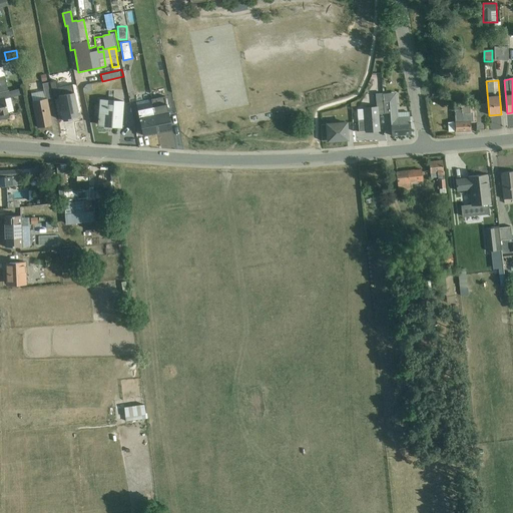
[(44,91),(31,94),(37,127),(52,125),(46,99),(52,97),(49,83),(43,84),(44,91)]
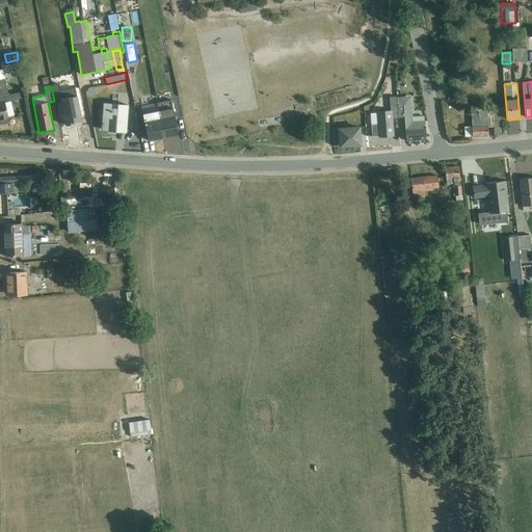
[(24,98),(23,91),(8,95),(8,94),(0,95),(0,123),(0,124),(9,122),(5,103),(24,98)]
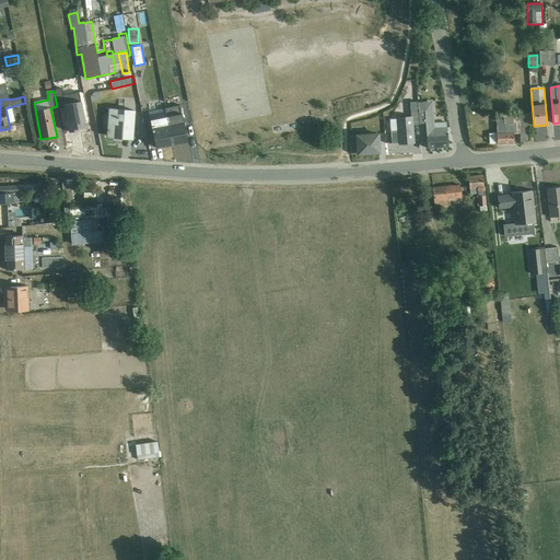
[(86,129),(82,97),(62,101),(68,131),(86,129)]
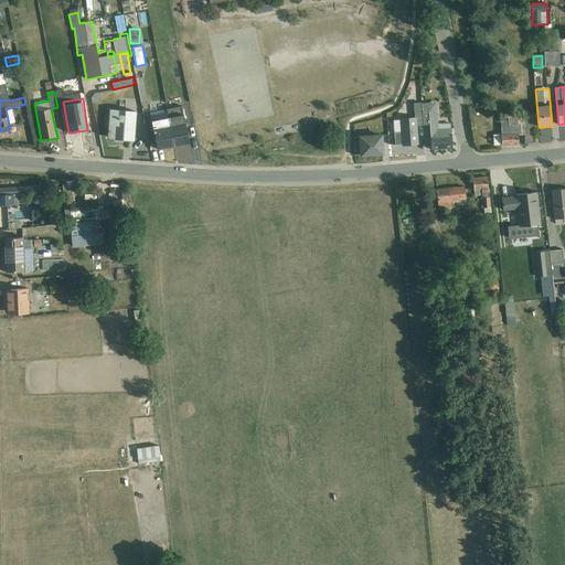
[(400,120),(394,120),(396,145),(402,145),(403,146),(418,145),(416,126),(423,126),(423,125),(422,104),(422,103),(413,104),(414,117),(400,119),(400,120)]
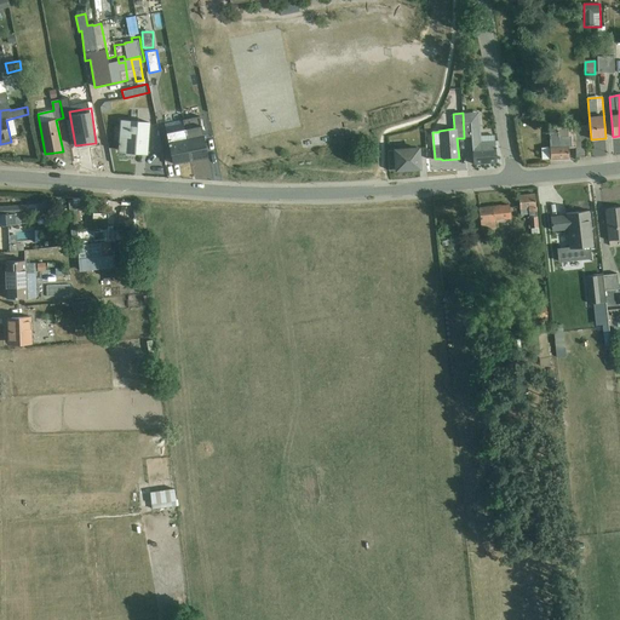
[(480,137),(478,113),(464,114),(463,114),(464,137),(465,137),(471,137),(474,165),(497,164),(495,149),(497,149),(497,148),(495,148),(495,142),(494,142),(494,136),(480,137)]
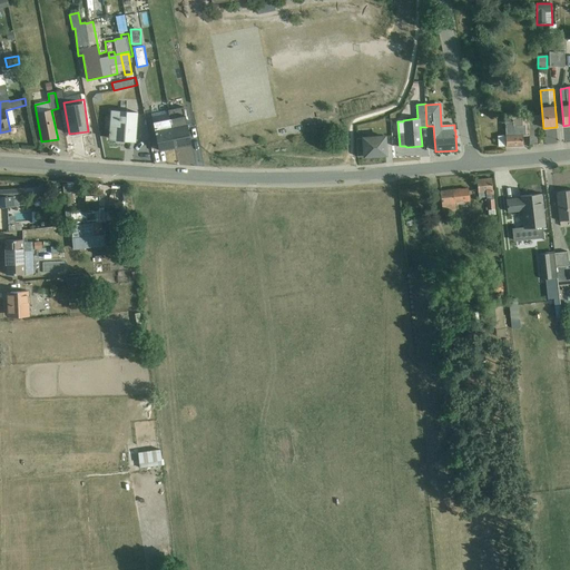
[(192,145),(184,108),(169,110),(170,119),(176,147),(192,145)]
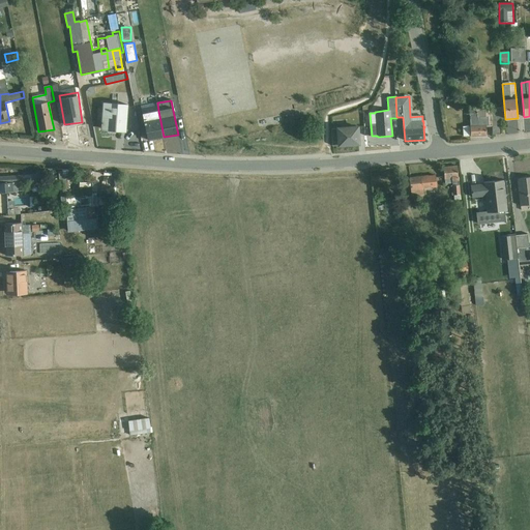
[(104,102),(101,129),(110,129),(111,129),(111,128),(115,128),(115,131),(117,131),(125,131),(127,105),(104,102)]
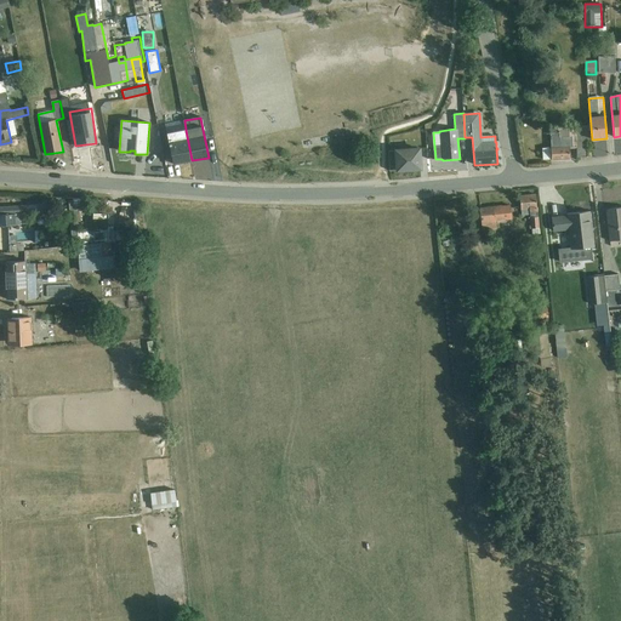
[(586,140),(592,140),(591,126),(550,130),(551,148),(542,148),(543,160),(551,160),(570,160),(569,147),(576,147),(576,158),(586,158),(586,140)]
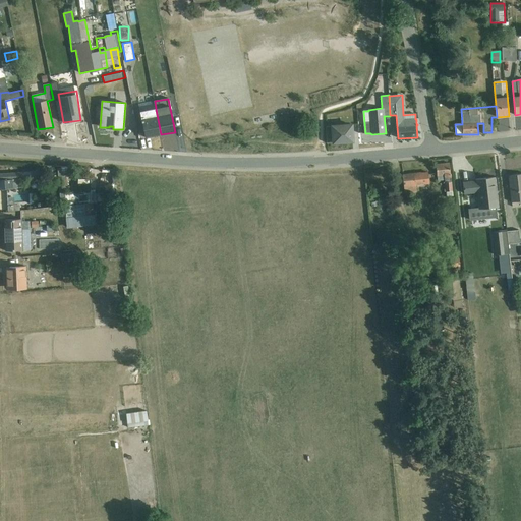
[(145,137),(161,134),(156,109),(140,112),(145,137)]
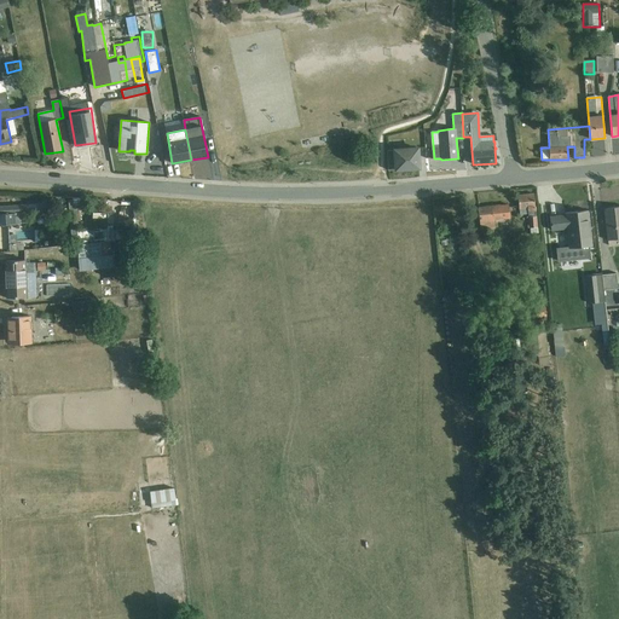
[(350,131),(333,134),(334,142),(351,138),(350,131)]
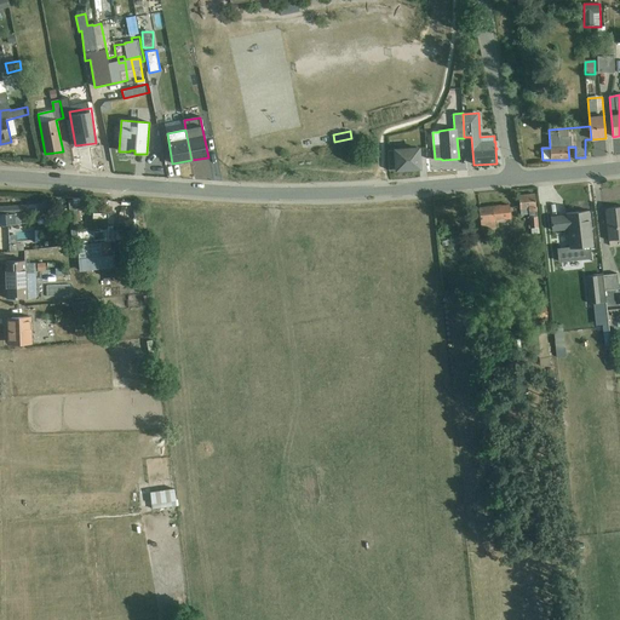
[(418,147),(388,151),(389,171),(419,168),(418,147)]
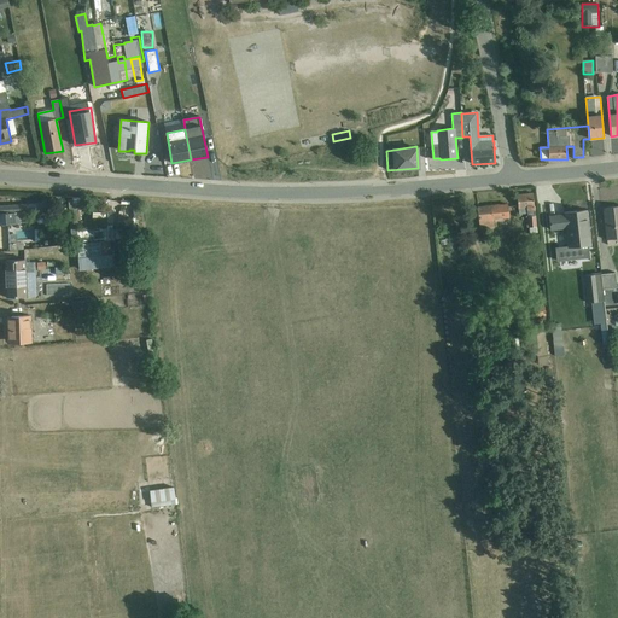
[(532,193),(517,196),(518,209),(519,209),(520,215),(528,214),(528,226),(526,226),(526,228),(529,228),(530,233),(537,233),(532,193)]
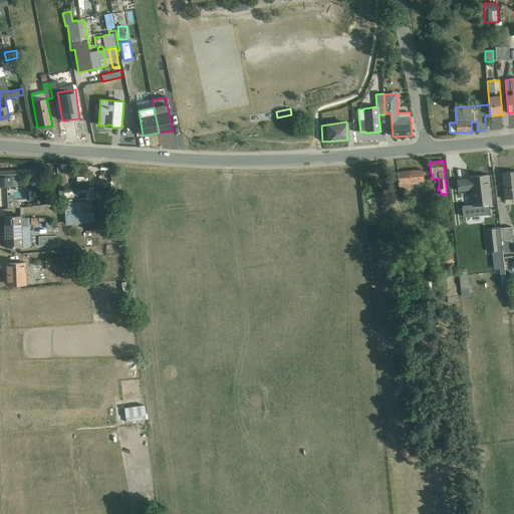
[(40,169),(29,170),(30,176),(30,181),(40,180),(40,169)]
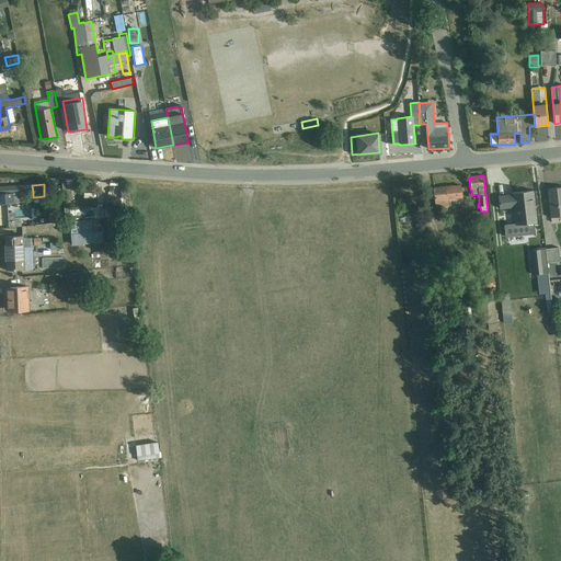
[(33,192),(32,185),(26,185),(0,186),(0,203),(19,203),(22,199),(22,195),(26,194),(26,193),(33,192)]
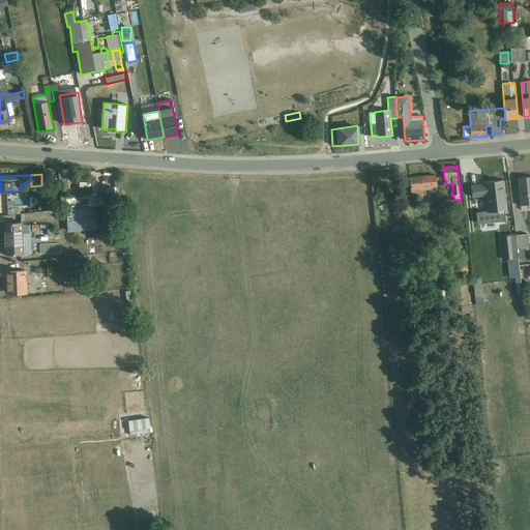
[(435,175),(409,179),(411,197),(423,196),(423,194),(435,192),(435,187),(437,187),(435,175)]
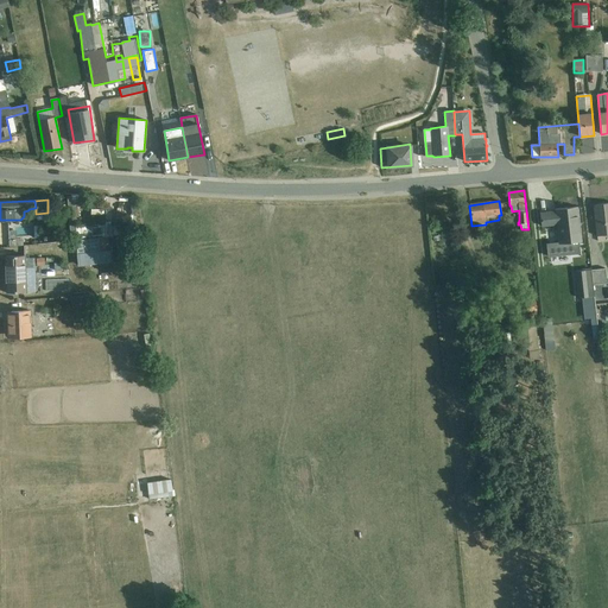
[(607,203),(593,206),(596,236),(607,234),(607,203)]
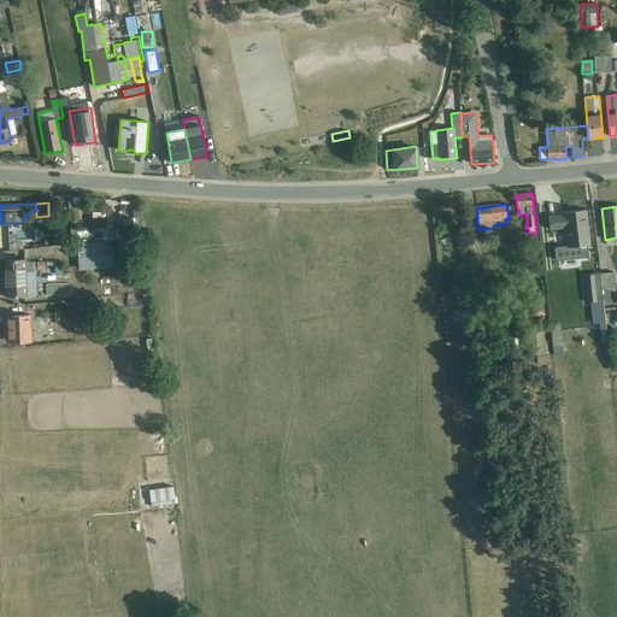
[(586,210),(563,212),(566,246),(553,247),(554,262),(588,258),(587,246),(589,246),(586,210)]
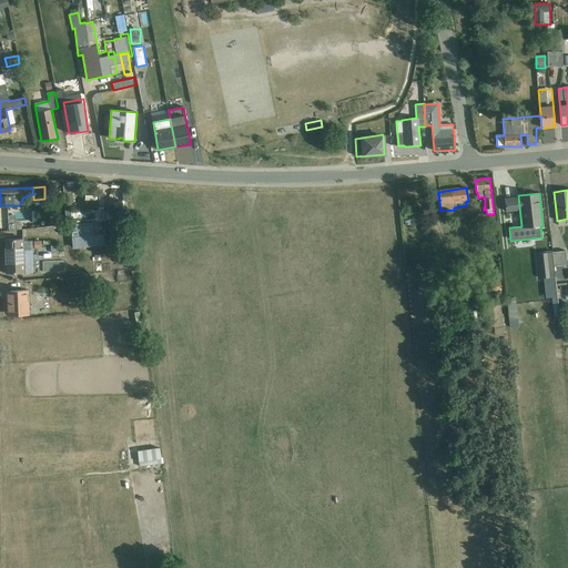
[(98,222),(95,208),(70,211),(71,225),(81,224),(93,222),(98,222)]
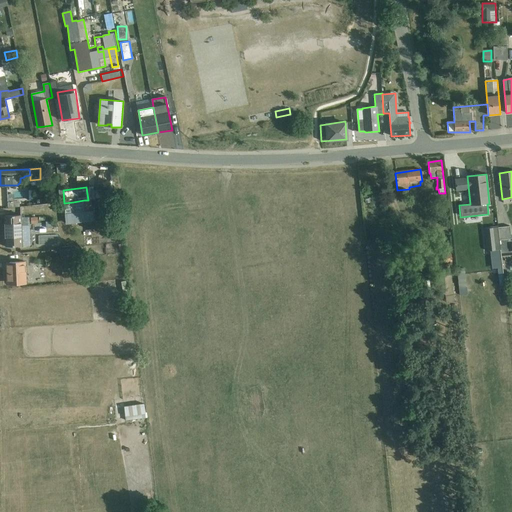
[(88,200),(91,200),(96,199),(107,197),(106,187),(95,189),(86,187),(88,200)]
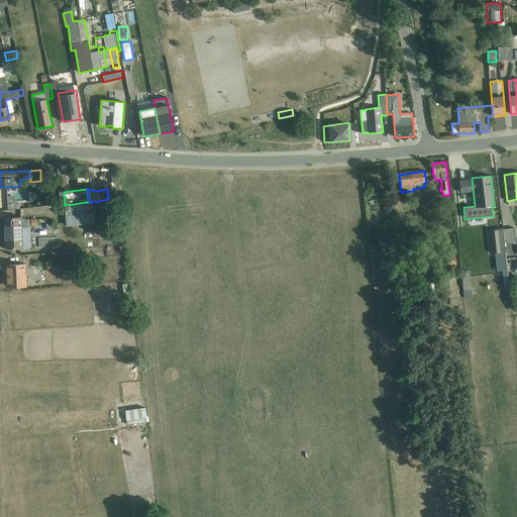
[(65,205),(67,227),(95,223),(92,202),(89,202),(85,202),(74,204),(65,205)]
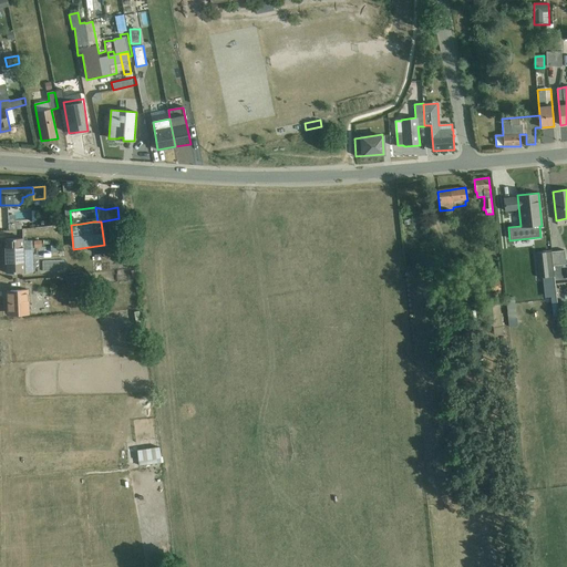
[(117,224),(107,225),(109,235),(119,235),(117,224)]
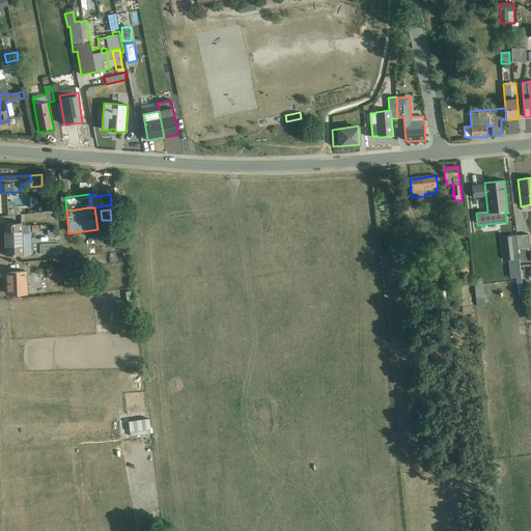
[(22,225),(22,223),(4,224),(5,240),(5,256),(31,255),(30,232),(30,225),(22,225)]
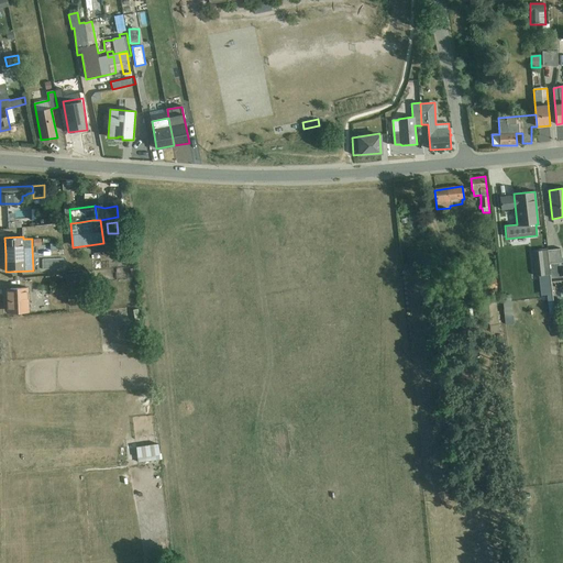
[(548,250),(549,264),(562,263),(561,249),(548,250)]
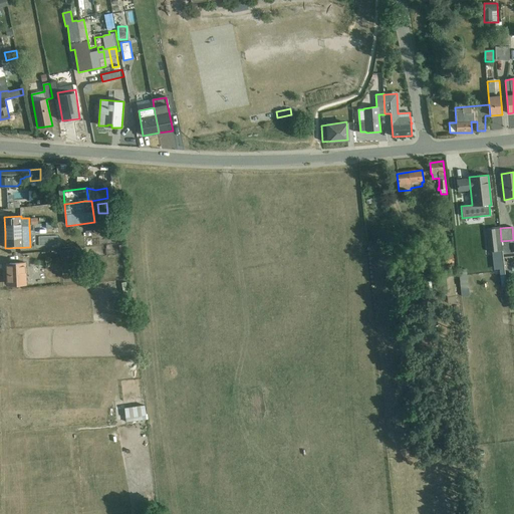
[(501,241),(500,228),(486,230),(489,252),(502,250),(501,241)]
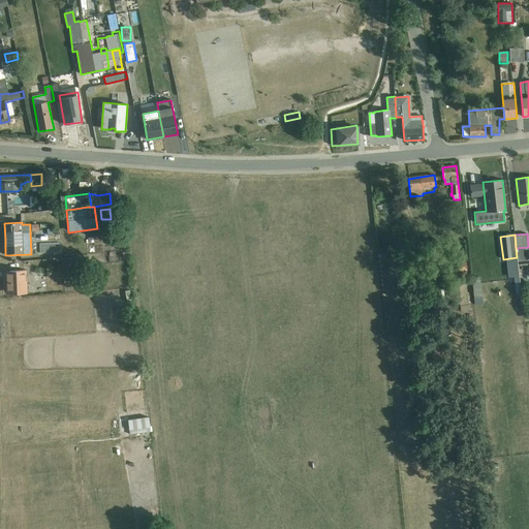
[(40,253),(60,252),(59,242),(40,243),(40,253)]
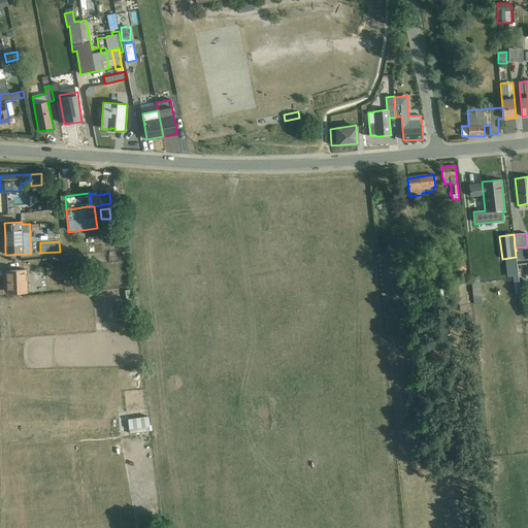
[(76,256),(62,258),(62,266),(77,265),(76,256)]
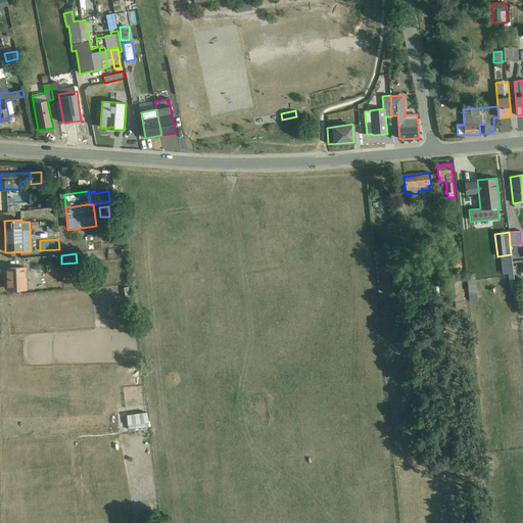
[(460,258),(452,260),(454,269),(462,268),(460,258)]
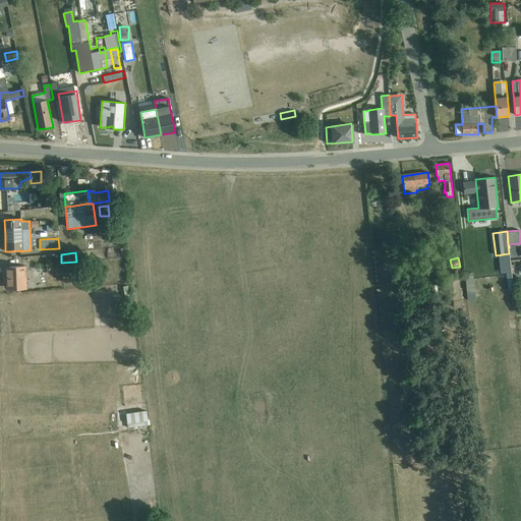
[(10,278),(7,278),(7,286),(26,285),(25,267),(9,267),(10,278)]
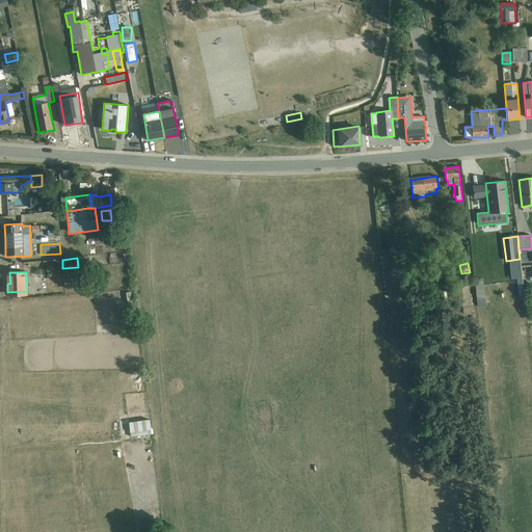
[(482,277),(475,278),(476,298),(483,298),(482,277)]
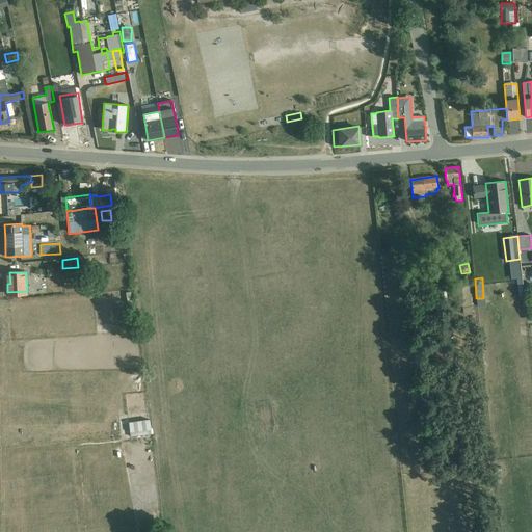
[(469,280),(458,281),(459,288),(454,289),(455,301),(461,300),(462,316),(473,315),(469,280)]
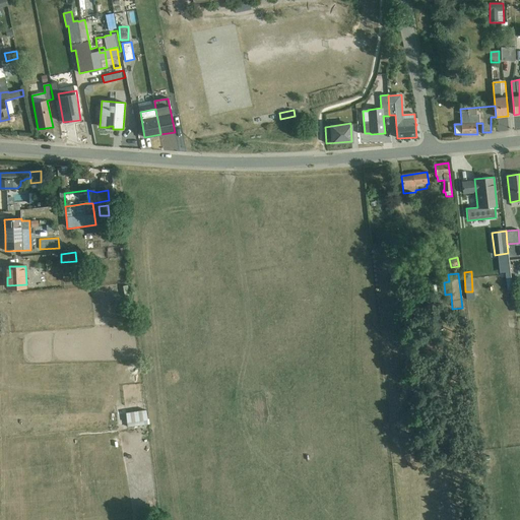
[(122,310),(124,321),(133,320),(131,309),(122,310)]
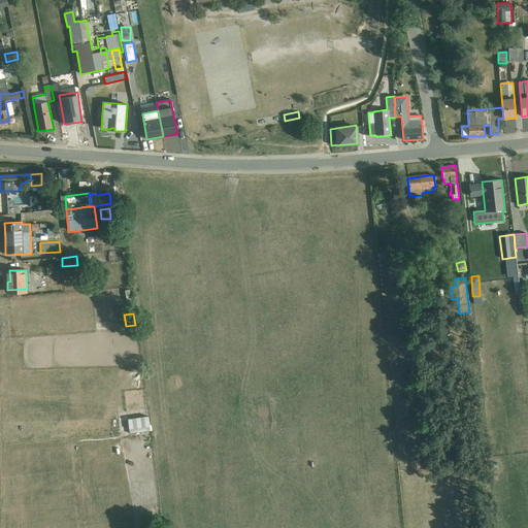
[(149,417),(128,419),(129,428),(128,428),(128,434),(152,430),(151,424),(150,424),(149,417)]
